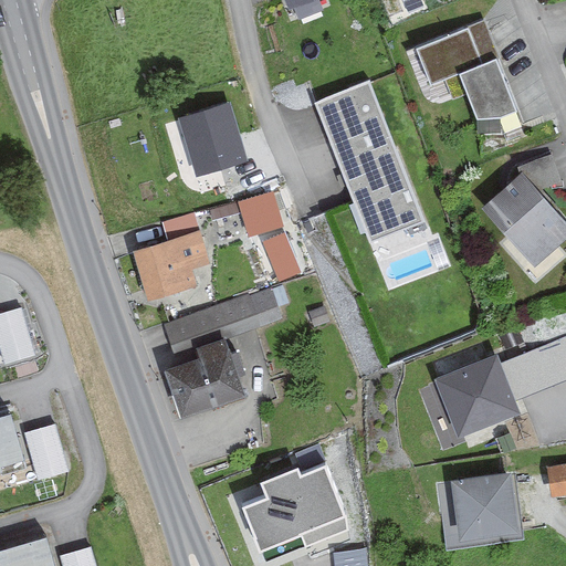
[(513,101),(483,18),(420,40),(431,72),(462,61),(481,113),(513,101)]
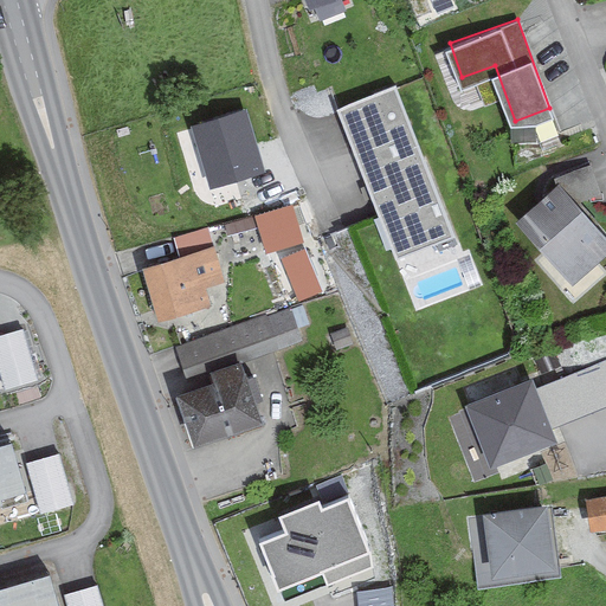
[(455,239),(395,85),(339,107),(398,260),(455,239)]
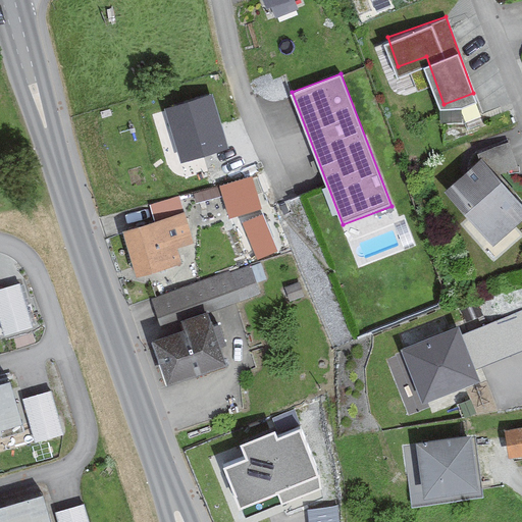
[(225,140),(210,91),(167,103),(183,152),(225,140)]
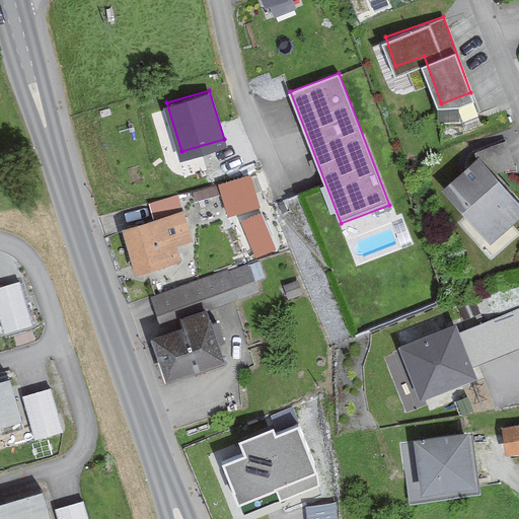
[(488,146),(498,171),(516,163),(507,138),(488,146)]
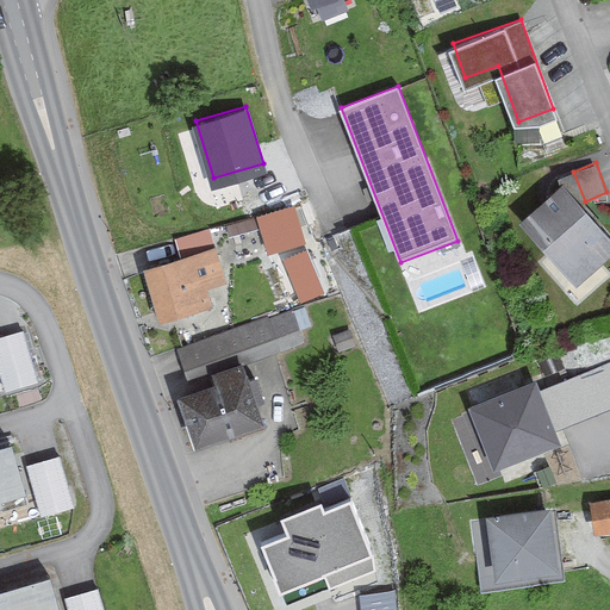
[(609,260),(609,238),(562,188),(521,226),(579,290),(609,260)]
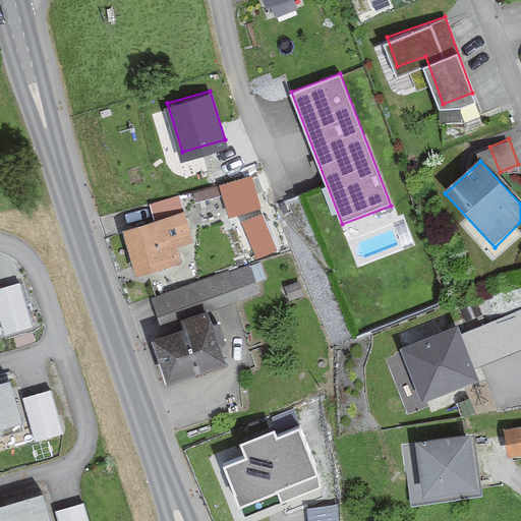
[(220,181),(229,215),(264,206),(253,172),(220,181)]
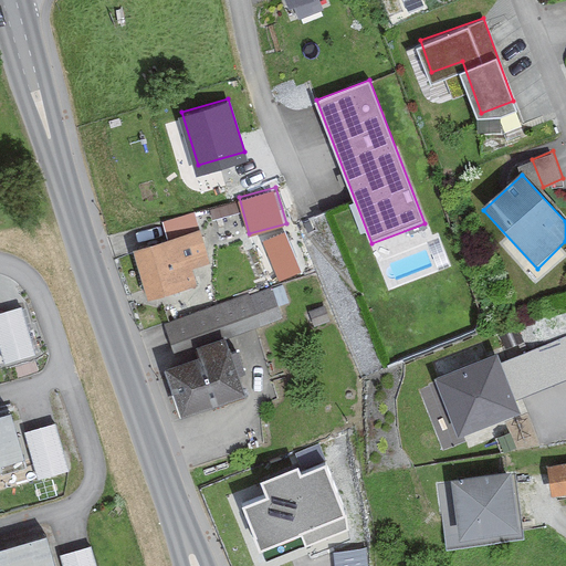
[(278,279),(302,272),(291,229),(266,234),(278,279)]
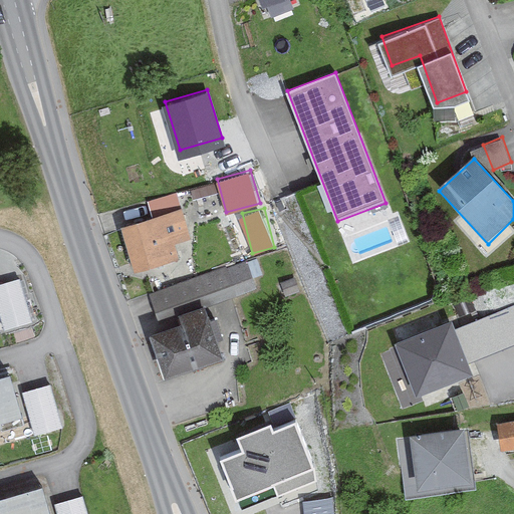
[(190,241),(181,211),(125,227),(139,272),(181,260),(176,245),(190,241)]
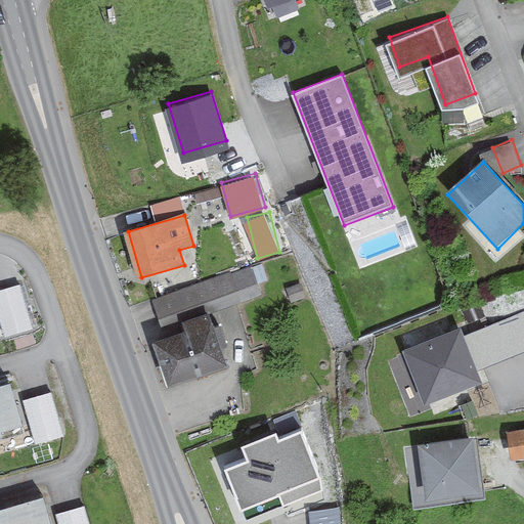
[(259,299),(249,268),(155,300),(165,331),(259,299)]
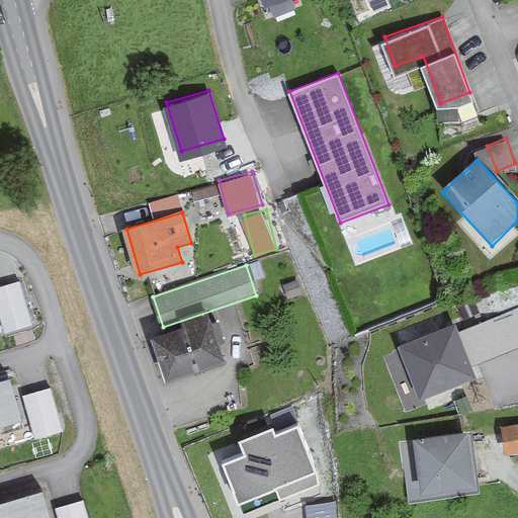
[(0,300),(5,329),(31,324),(24,279),(0,282),(0,300)]
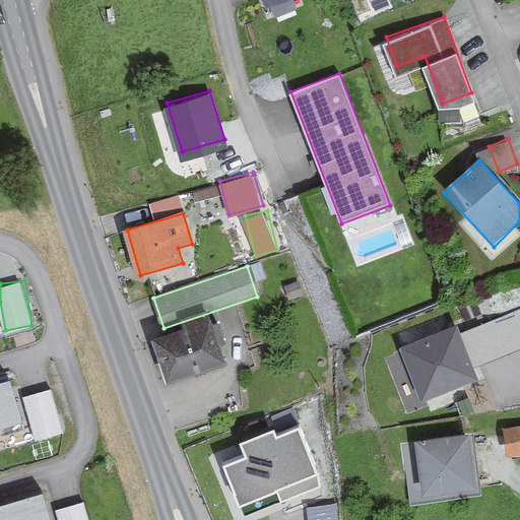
[(483,363),(519,348),(519,309),(470,328),(483,363)]
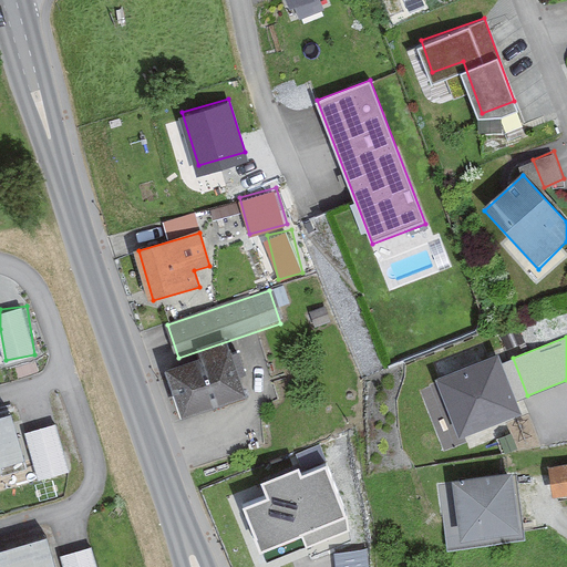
[(203,358),(172,368),(188,415),(249,395),(243,374),(248,373),(241,352),(234,354),(229,342),(202,352),(203,358)]
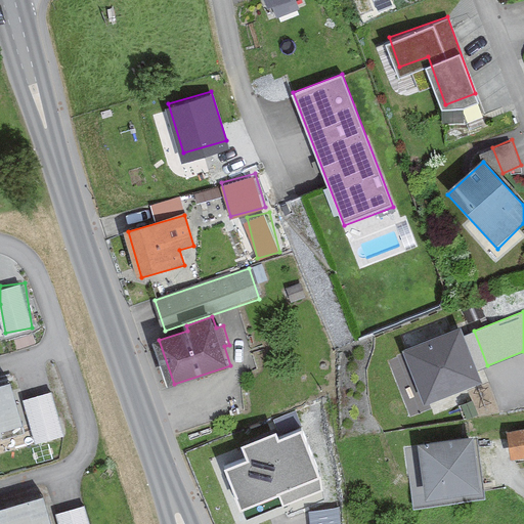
[(407,351),(429,404),(484,382),(464,330),(407,351)]
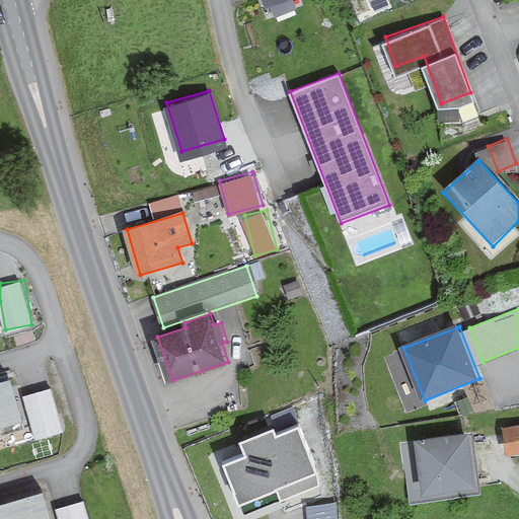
[(0,423),(20,418),(7,372),(0,374),(0,423)]
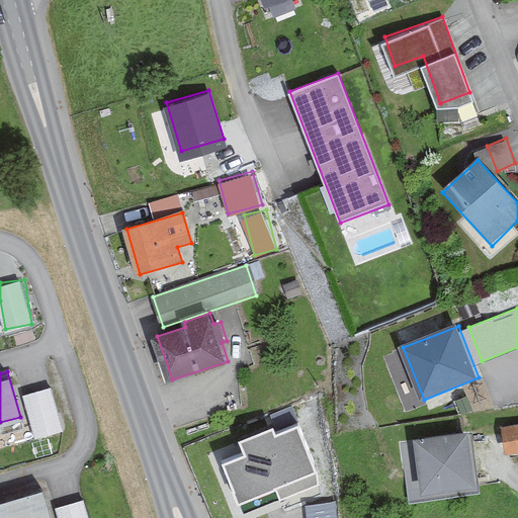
[(53,385),(21,394),(32,436),(63,428),(53,385)]
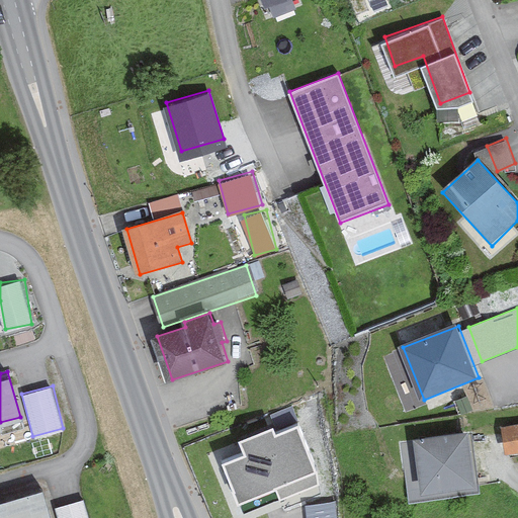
[(314,459),(296,417),(273,427),(271,420),(243,431),(249,445),(226,454),(240,489),(314,459)]
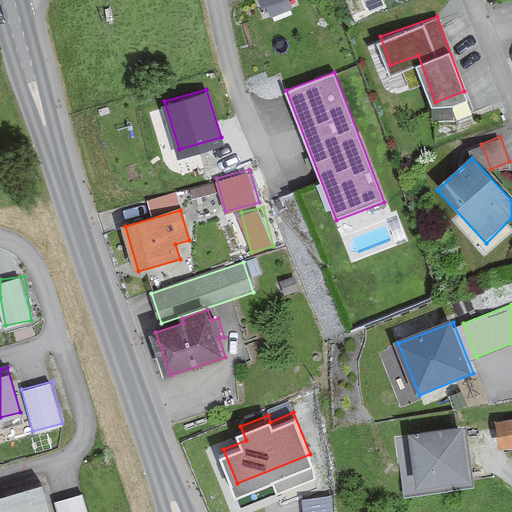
[(511,421),(499,423),(502,449),(511,448),(511,421)]
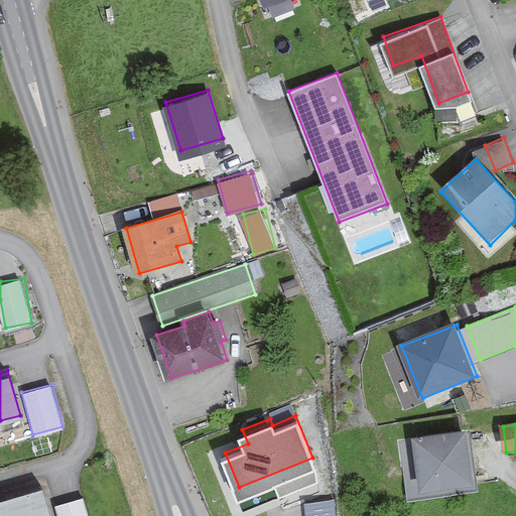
[(472,431),(417,439),(425,492),(479,485),(472,431)]
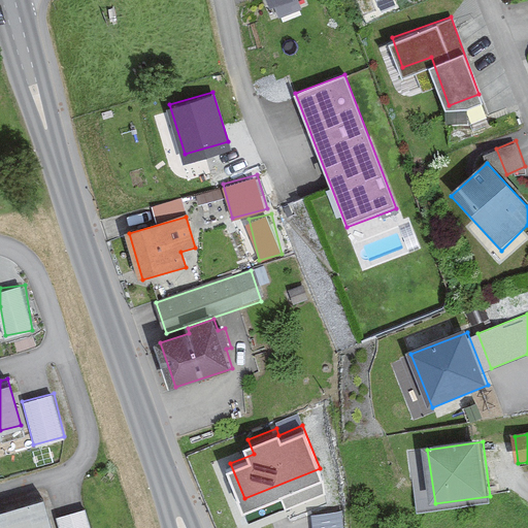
[(0,527),(51,527),(42,493),(0,504),(0,527)]
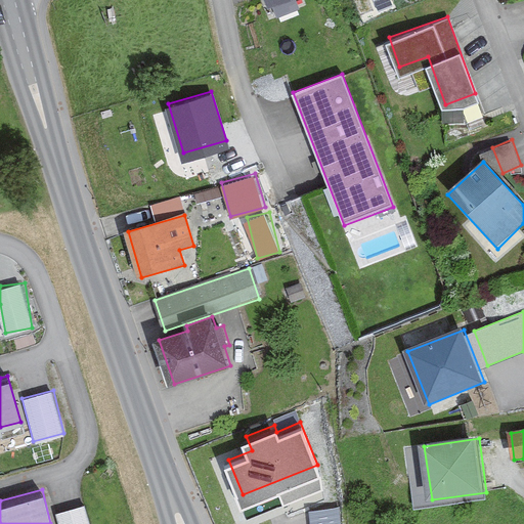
[(59,511),(62,523),(90,523),(85,504),(59,511)]
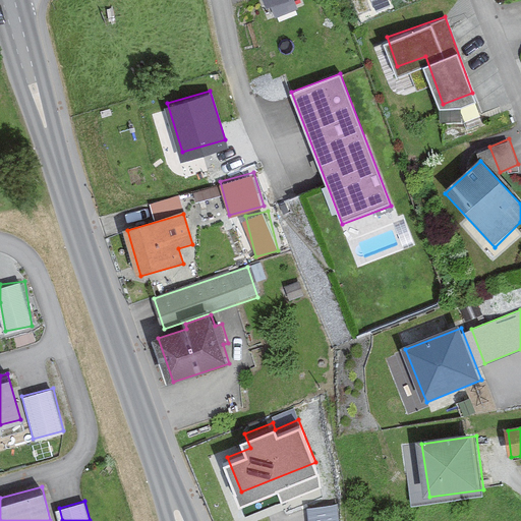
[(309,520),(340,520),(340,505),(309,506),(309,520)]
